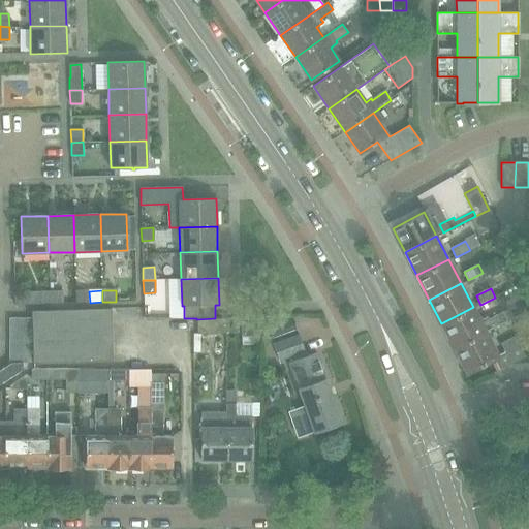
[(63,291),(50,292),(50,304),(64,303),(63,291)]
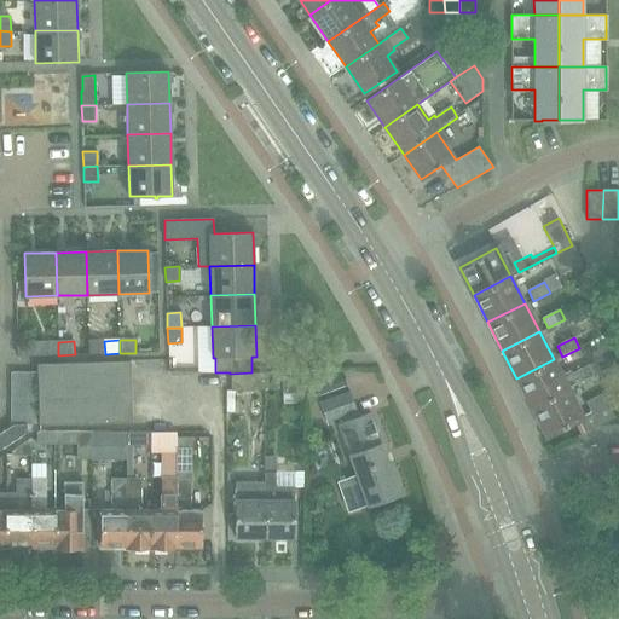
[(58,342),(44,342),(17,342),(18,357),(58,356),(58,342)]
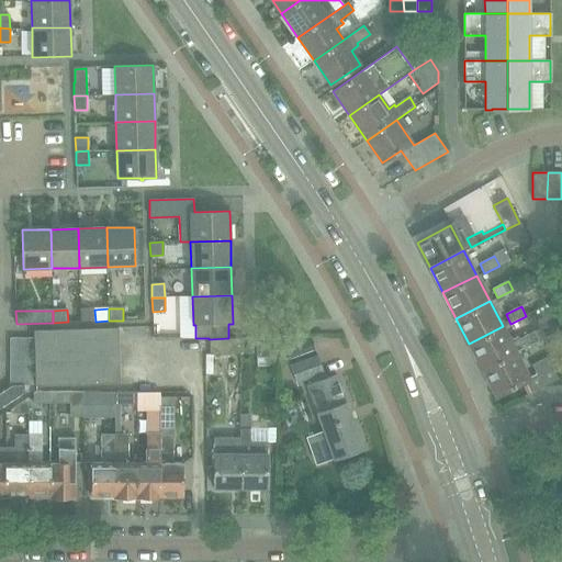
[(509,340),(503,326),(469,344),(482,370),(516,352),(539,341),(534,332),(519,339),(517,336),(509,340)]
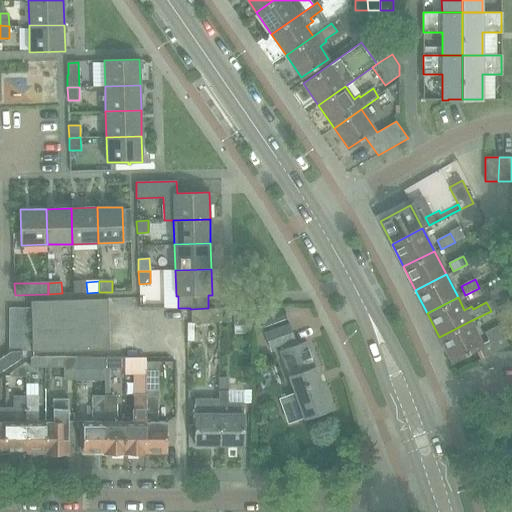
[(108,300),(31,302),(32,352),(109,350),(108,300)]
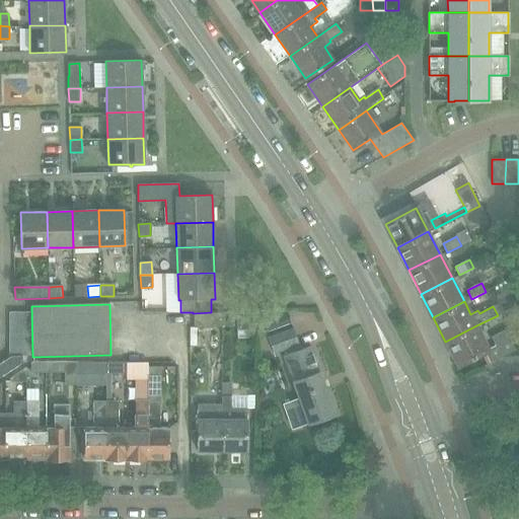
[(30,323),(30,312),(9,312),(9,323),(30,323)]
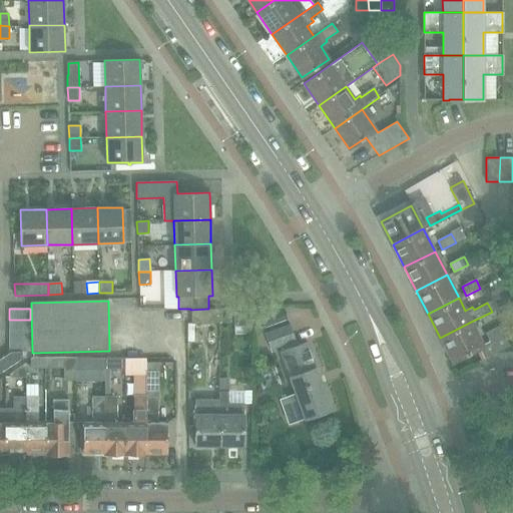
[(219,309),(208,309),(190,310),(191,324),(219,323),(219,309)]
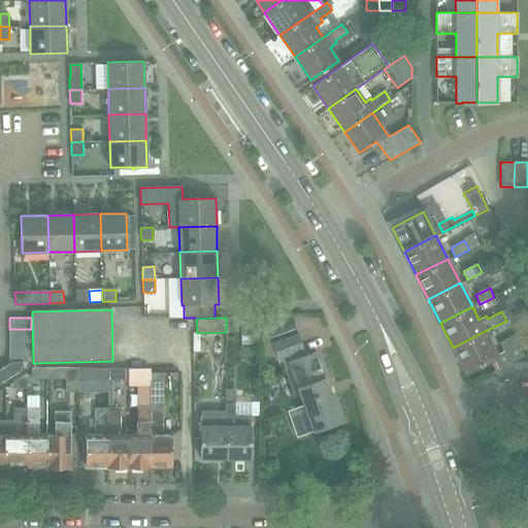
[(31,340),(31,329),(9,329),(9,340),(31,340)]
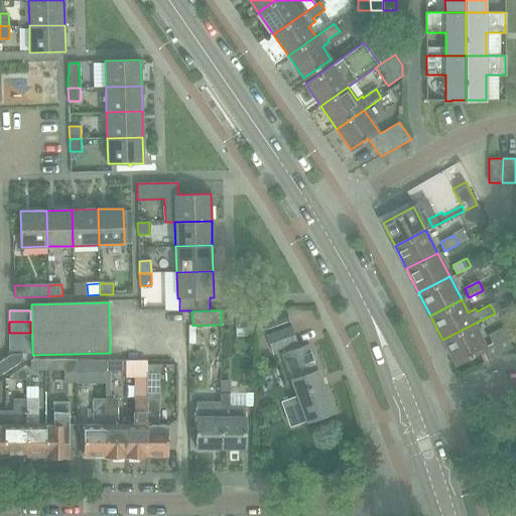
[(486,347),(474,324),(442,340),(456,363),(482,350),(487,360),(498,355),(512,348),(502,328),(488,335),(492,343),(486,347)]
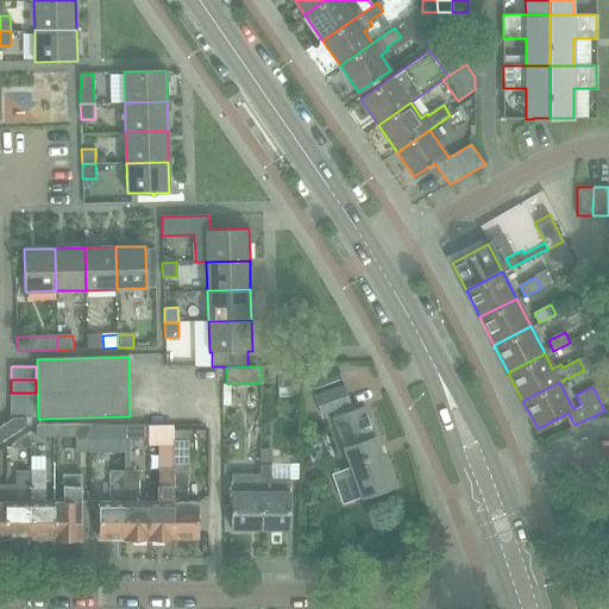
[(314,396),(321,414),(321,415),(333,410),(336,416),(333,418),(351,466),(332,473),(343,502),(362,496),(393,485),(383,458),(378,446),(364,407),(351,412),(349,405),(351,403),(344,385),(314,396)]
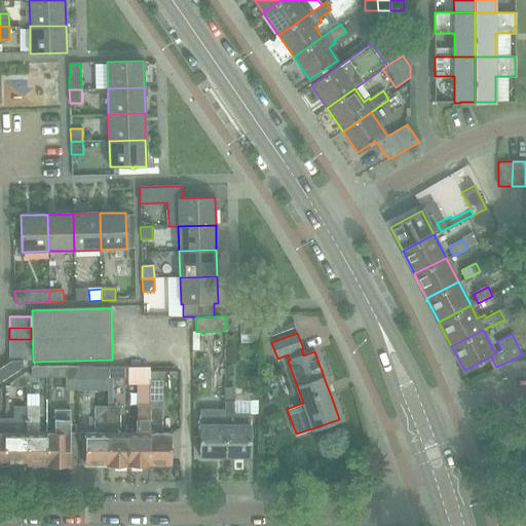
[(31,349),(31,339),(9,339),(9,349),(31,349)]
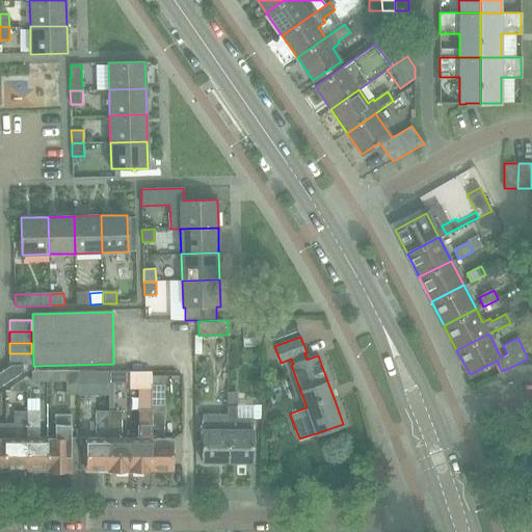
[(31,365),(31,353),(9,353),(9,365),(31,365)]
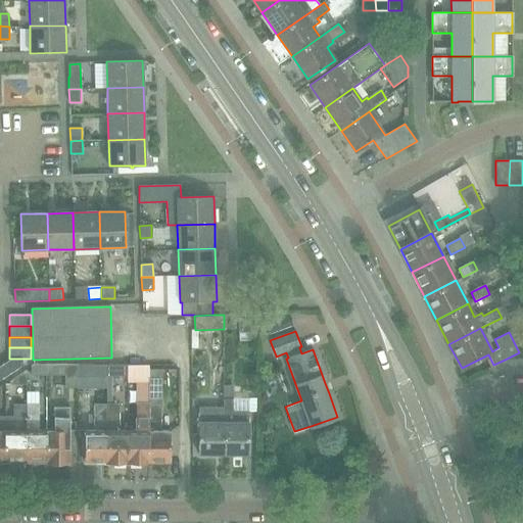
[(47,375),(47,365),(34,365),(31,367),(31,370),(31,375),(47,375)]
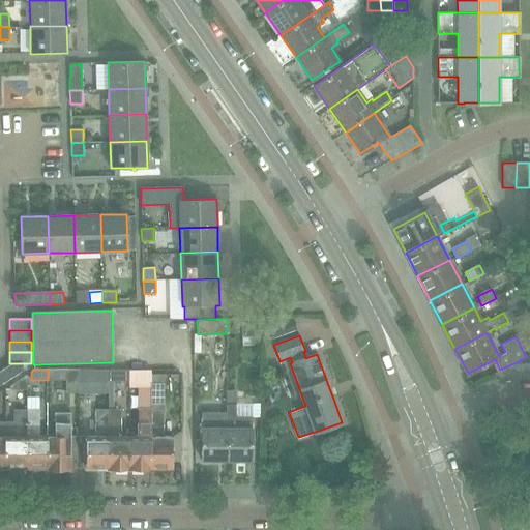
[(79,370),(48,370),(48,380),(66,380),(66,393),(79,393),(79,382),(80,382),(80,371),(79,371),(79,370)]
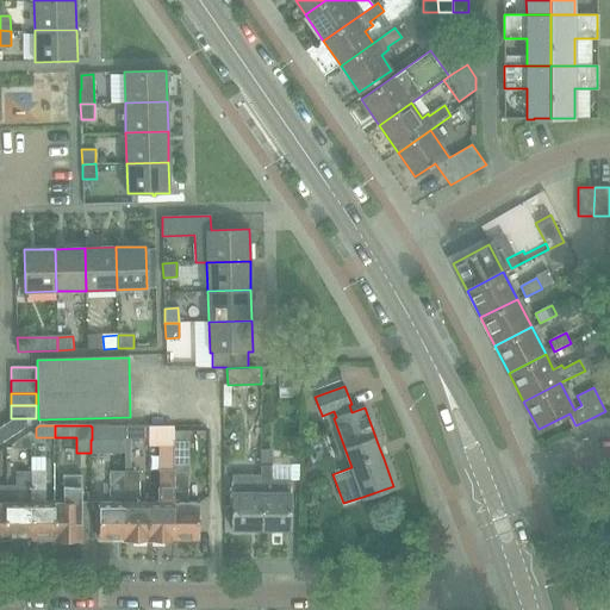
[(125,440),(125,427),(92,427),(92,440),(125,440)]
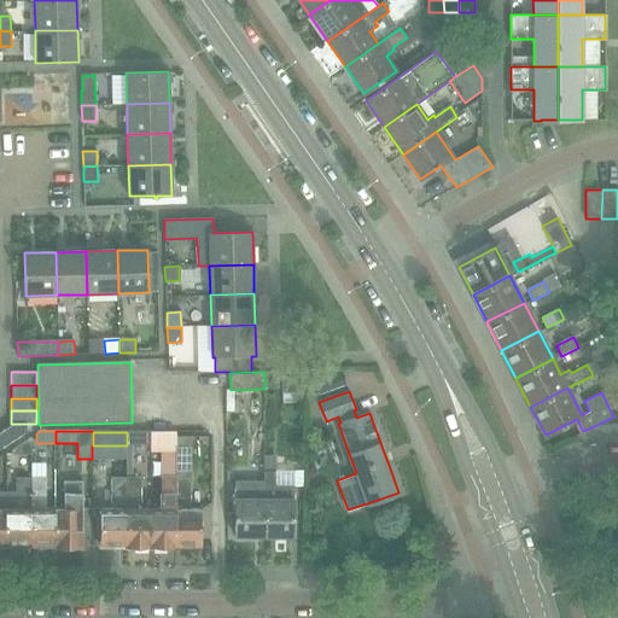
[(150,445),(151,432),(127,432),(127,445),(150,445)]
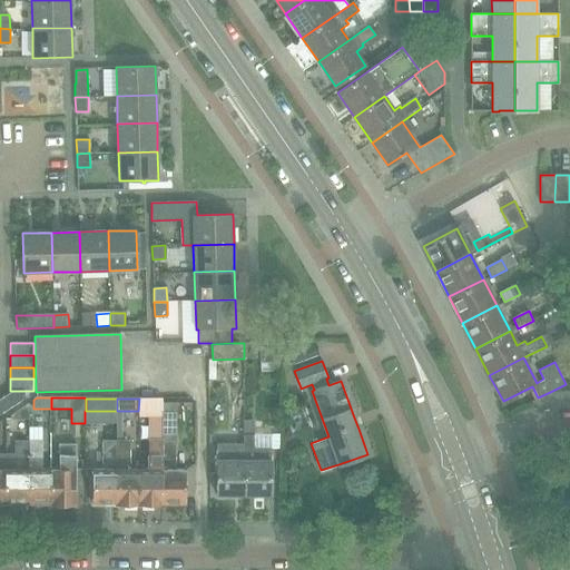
[(139,399),(138,411),(138,416),(161,416),(161,399),(139,399)]
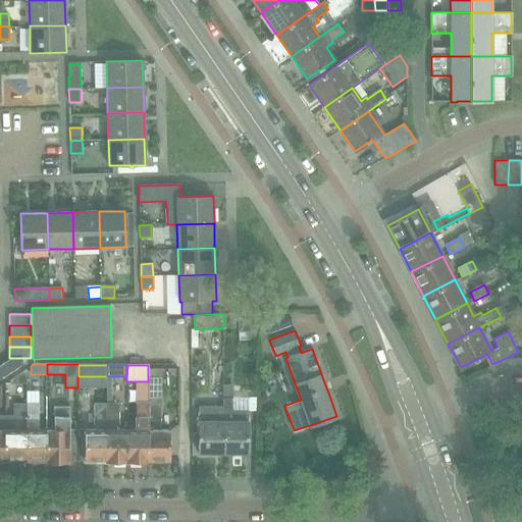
[(25,369),(9,380),(9,382),(9,384),(27,384),(27,369),(25,369)]
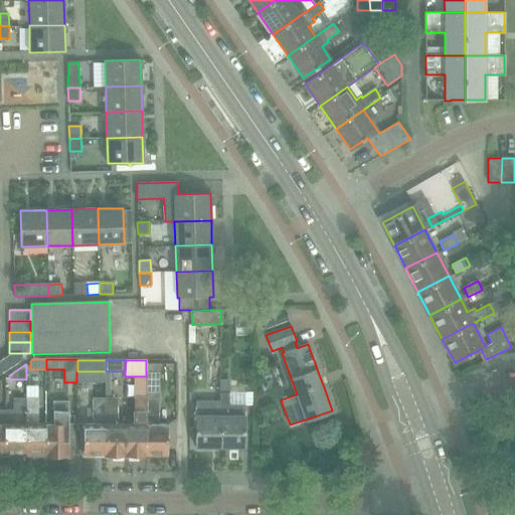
[(160,423),(160,364),(147,364),(147,376),(147,387),(147,398),(146,455),(168,455),(168,423),(160,423)]
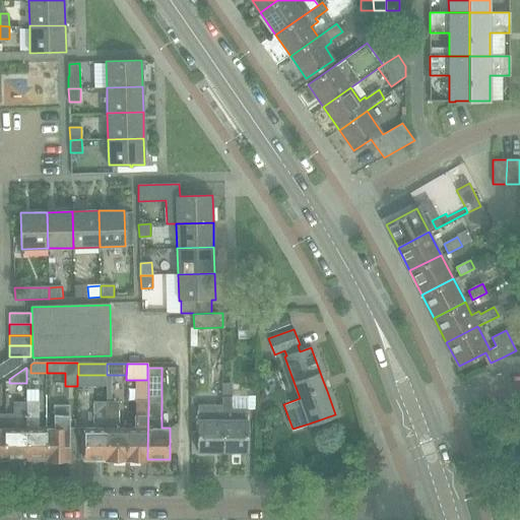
[(39,390),(26,389),(26,402),(25,460),(46,460),(46,428),(38,428),(38,405),(39,390)]
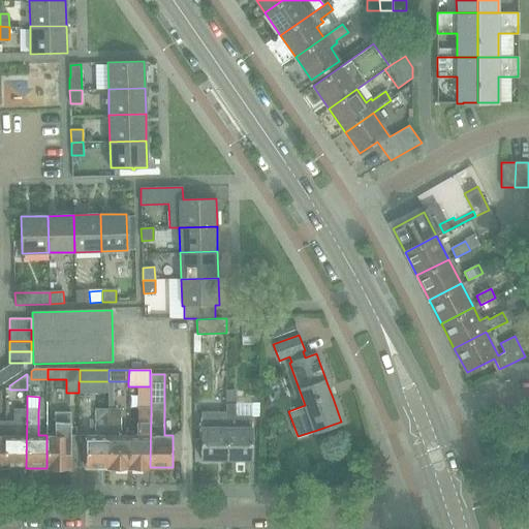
[(236,404),(226,404),(226,412),(226,460),(251,460),(251,428),(251,416),(236,416),(236,404)]
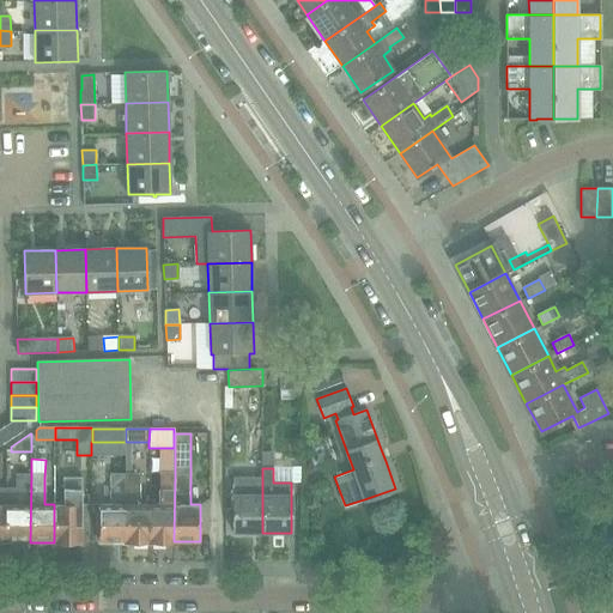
[(16,504),(6,504),(5,542),(30,542),(31,474),(17,474),(16,504)]
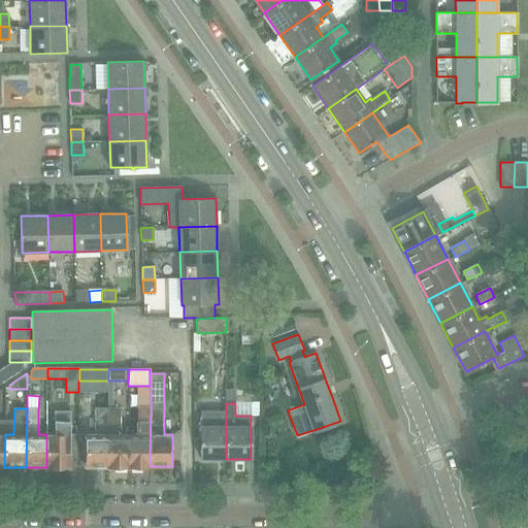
[(86,434),(86,446),(86,466),(107,467),(108,408),(95,408),(95,434),(86,434)]
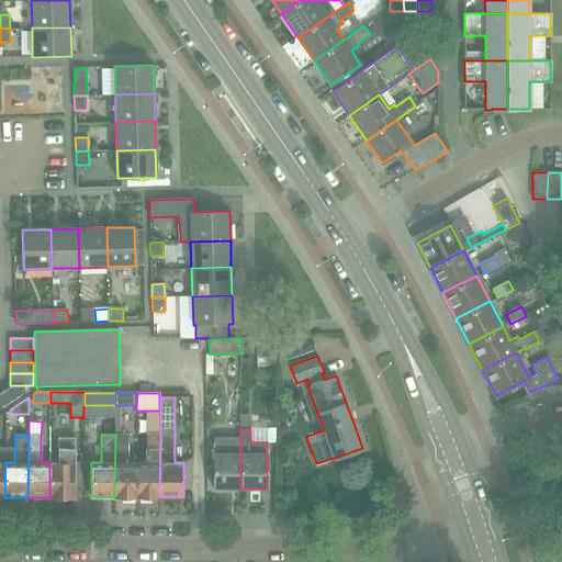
[(128,435),(115,435),(114,497),(114,498),(137,498),(137,462),(128,462),(128,435)]
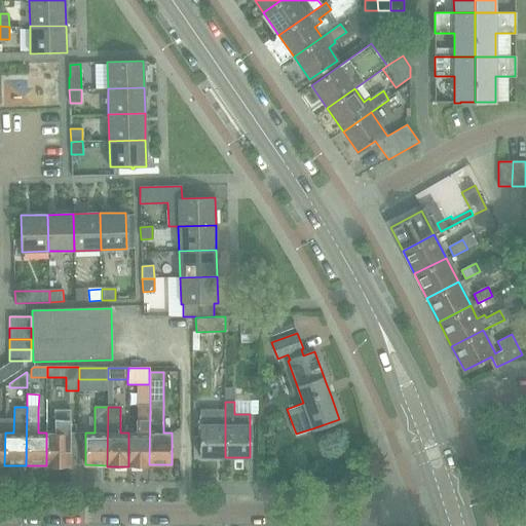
[(137,433),(128,433),(128,466),(149,466),(149,464),(150,407),(137,407),(137,433)]
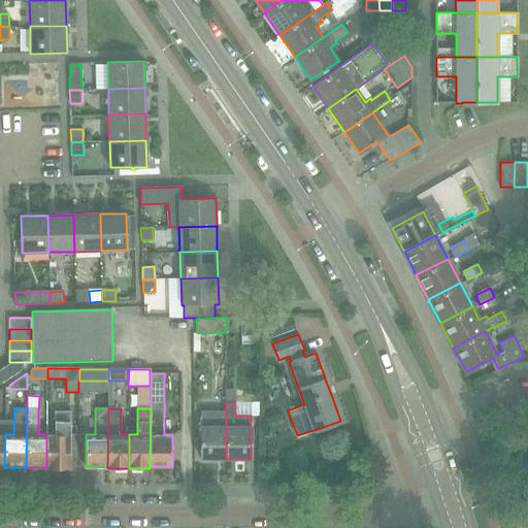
[(55,411),(55,413),(55,434),(46,434),(46,467),(47,467),(47,468),(69,468),(69,434),(69,411),(55,411)]
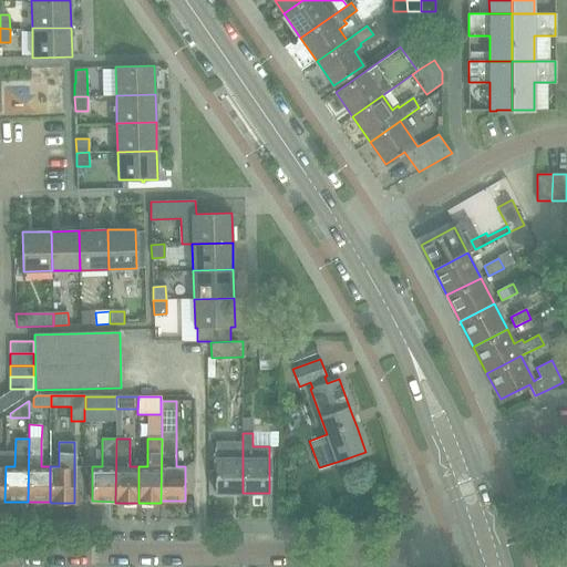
[(243,493),(243,442),(215,442),(215,459),(216,493),(243,493)]
